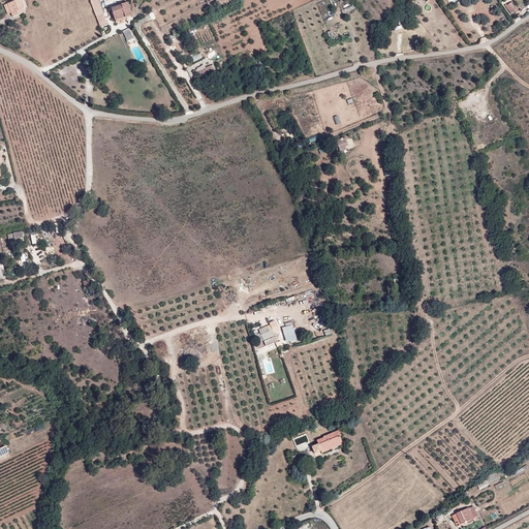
[(21,0),(17,0),(8,3),(11,13),(13,17),(23,12),(21,9),(24,8),(21,0)]
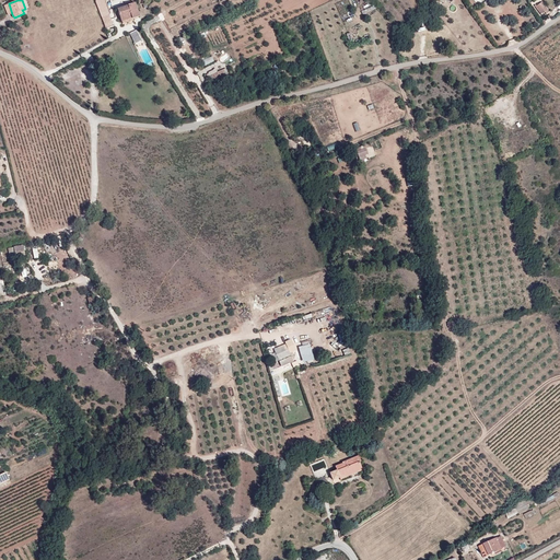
[(114,26),(103,0),(95,0),(107,30),(114,26)]
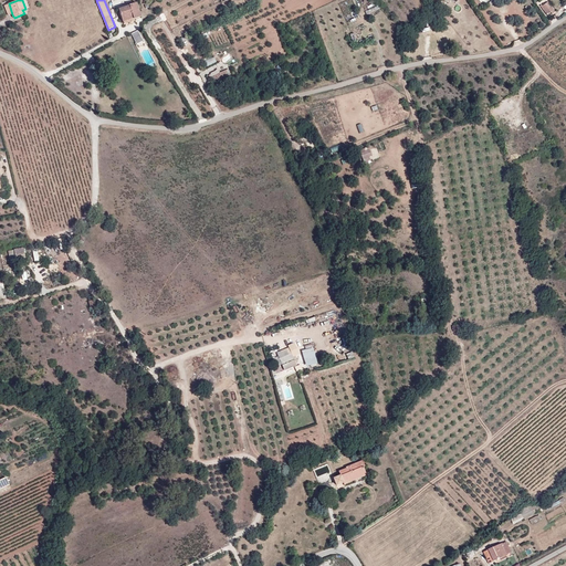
[(547,2),(541,8),(547,16),(549,13),(551,16),(555,12),(547,2)]
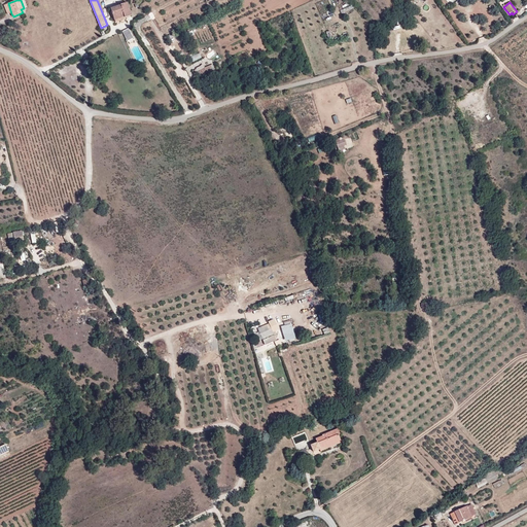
[(119,5),(115,6),(117,11),(112,13),(115,21),(125,16),(126,18),(132,15),(128,3),(124,4),(119,5)]
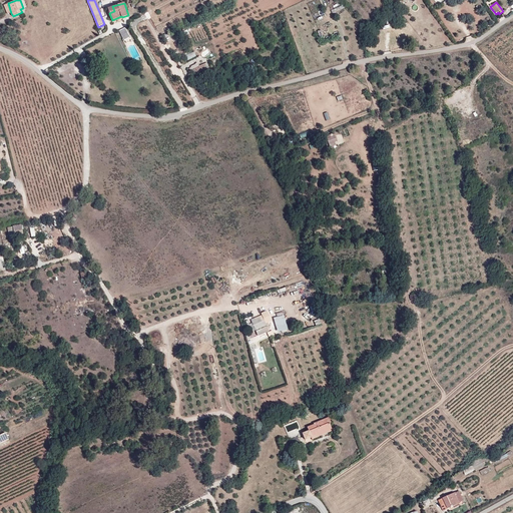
[(402,15),(399,10),(393,14),(397,19),(402,15)]
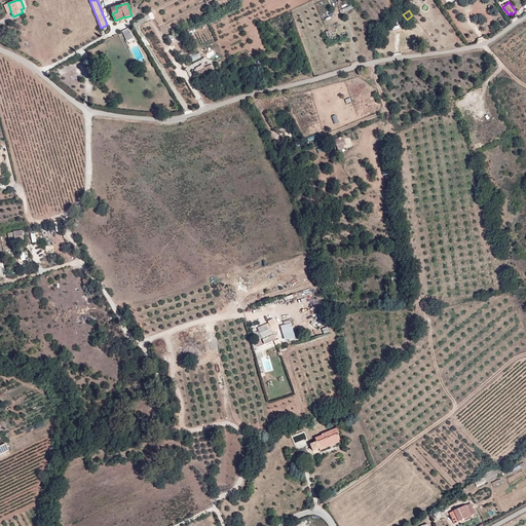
[(134,39),(129,32),(124,35),(128,42),(134,39)]
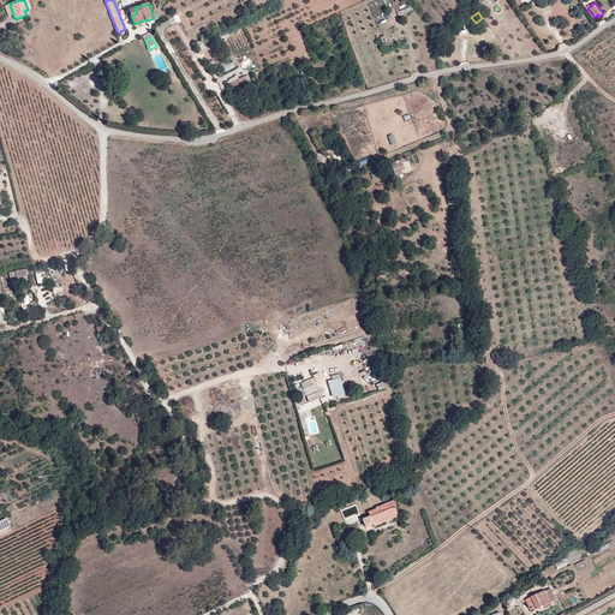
[(226,72),(236,67),(233,61),(224,65),(226,72)]
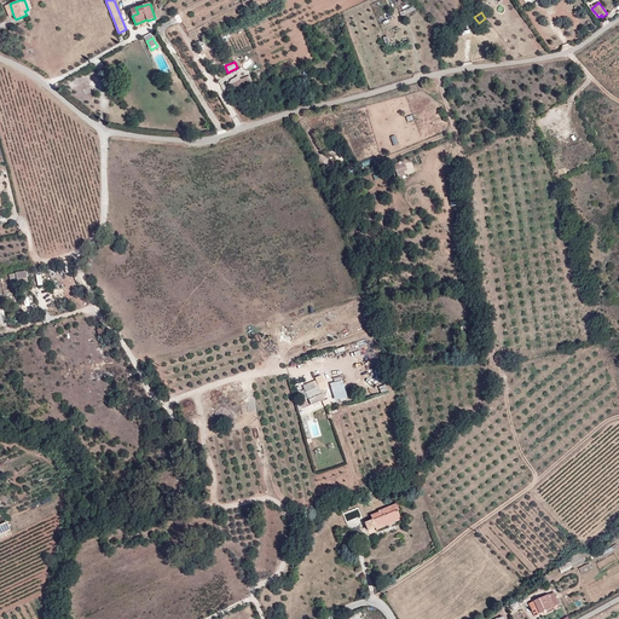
[(235,90),(249,84),(246,77),(241,80),(238,75),(236,76),(236,77),(230,80),(235,90)]
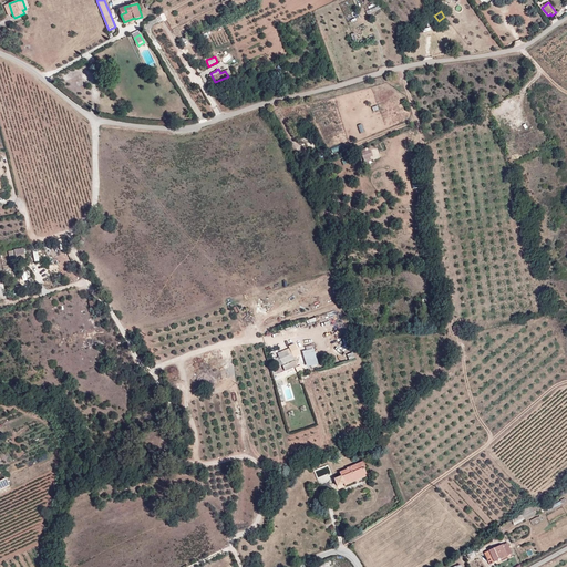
[(364,160),(373,156),(370,150),(362,153),(364,160)]
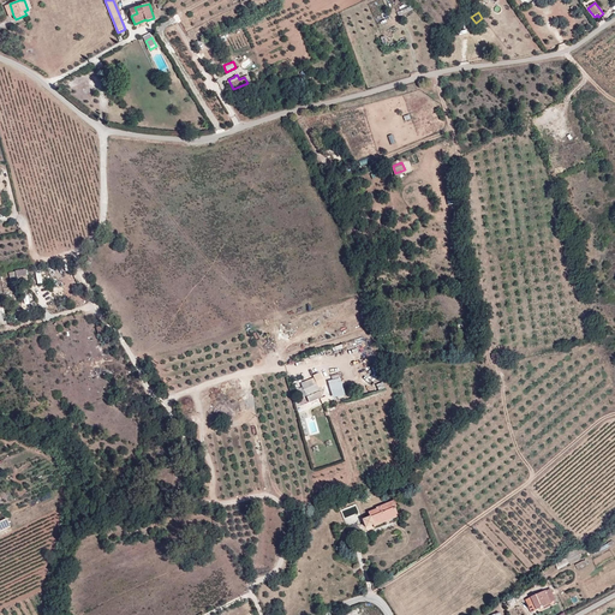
[(79,258),(85,267),(91,263),(85,255),(79,258)]
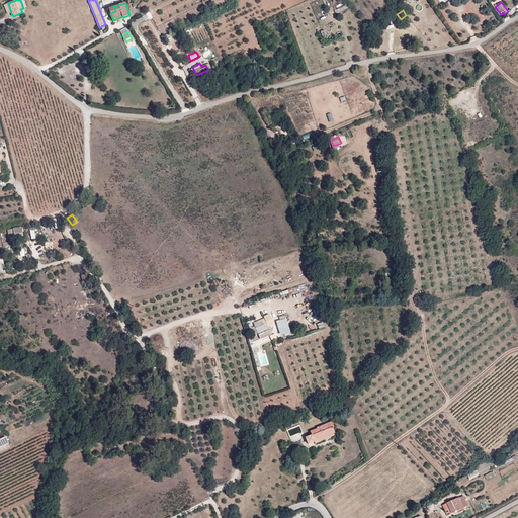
[(21,227),(13,228),(14,235),(22,233),(21,227)]
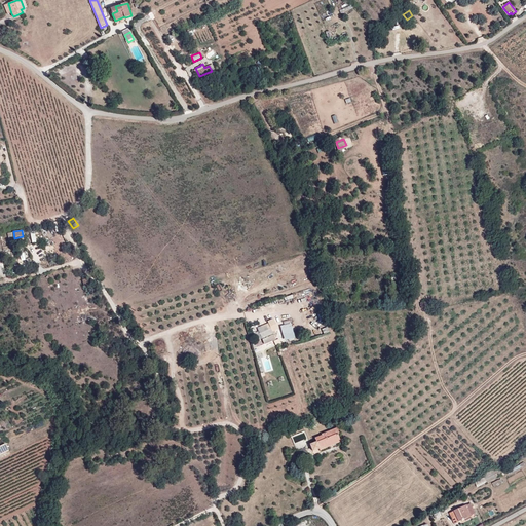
[(285,340),(295,338),(292,320),(284,321),(285,325),(282,325),(285,340)]
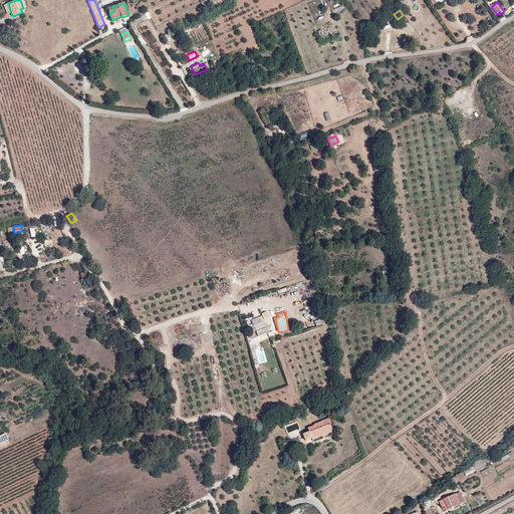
[(255,319),(252,320),(255,328),(256,331),(267,326),(264,319),(262,321),(261,318),(260,319),(255,320),(255,319)]
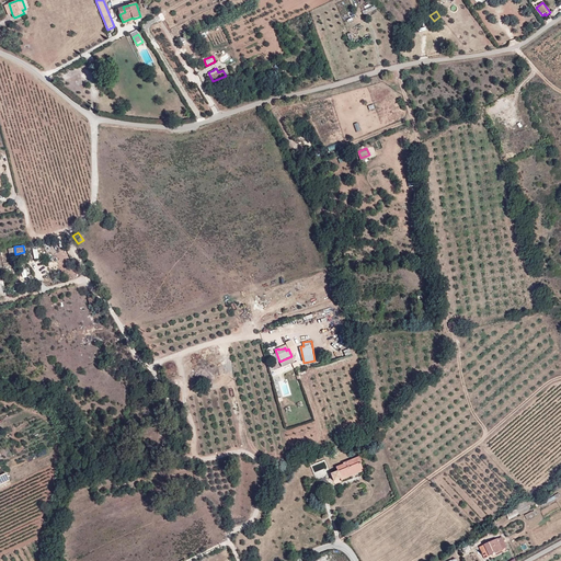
[(270,366),(274,376),(286,371),(284,366),(279,367),(278,363),(270,366)]
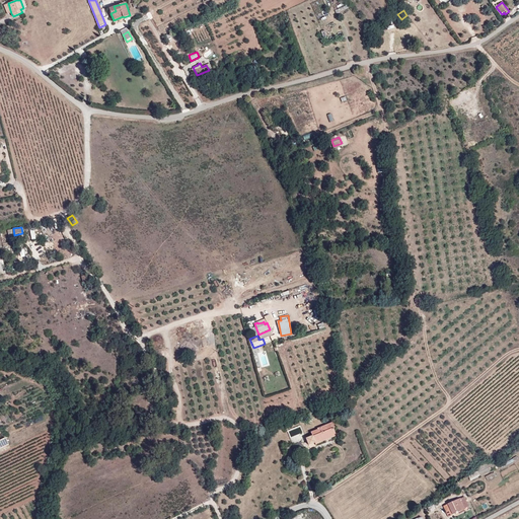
[(312,436),(306,439),(309,445),(315,443),(315,444),(325,440),(324,438),(330,435),(331,437),(337,436),(332,428),(335,427),(332,422),(317,428),(317,429),(311,432),(312,436)]
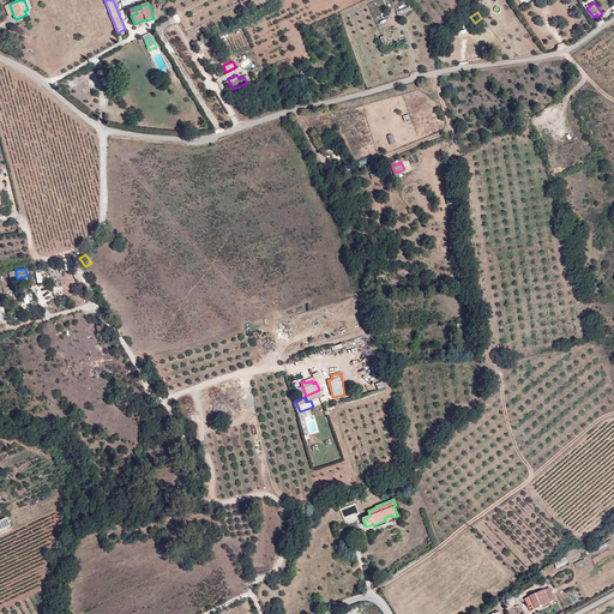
[(0,521),(0,529),(11,524),(7,517),(0,521)]
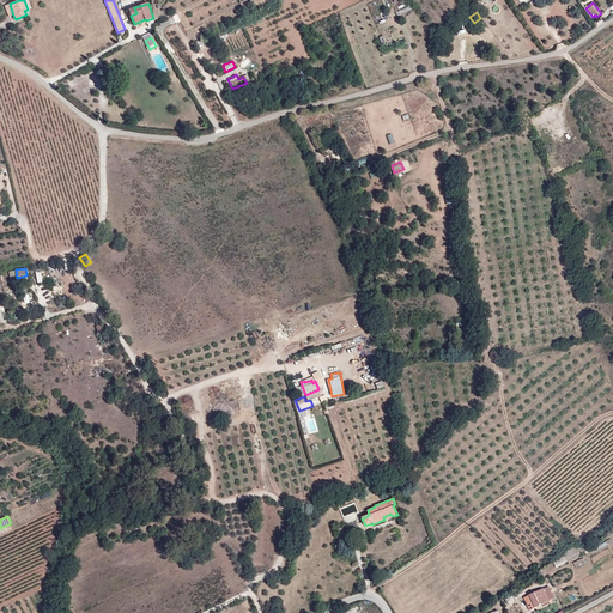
[(351,535),(359,532),(356,522),(347,526),(351,535)]
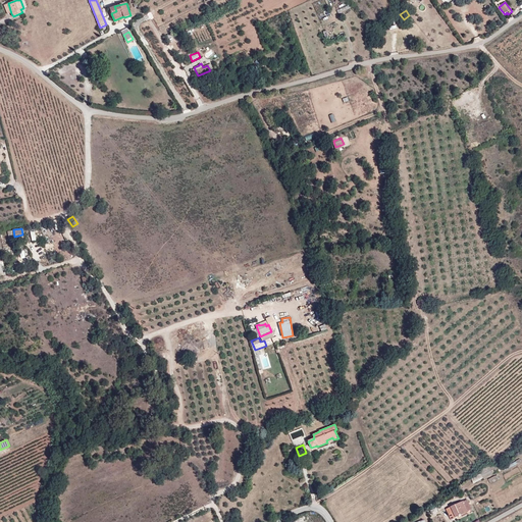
[(290,460),(295,458),(292,449),(286,451),(290,460)]
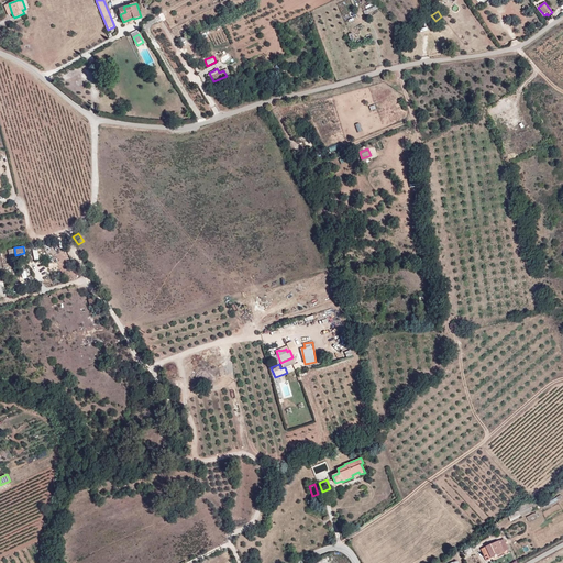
[(522,517),(532,510),(529,504),(518,509),(522,517)]
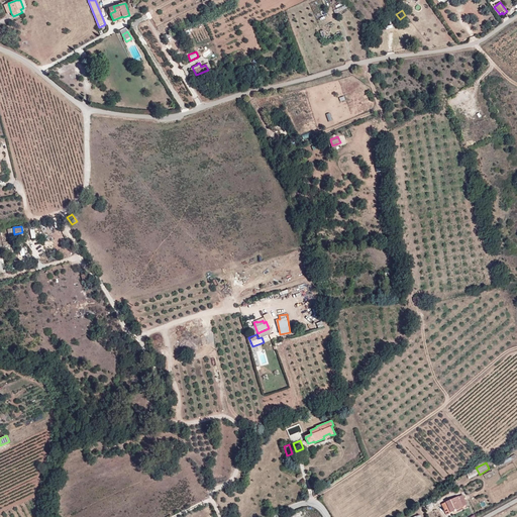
[(463,495),(458,497),(463,507),(468,505),(463,495)]
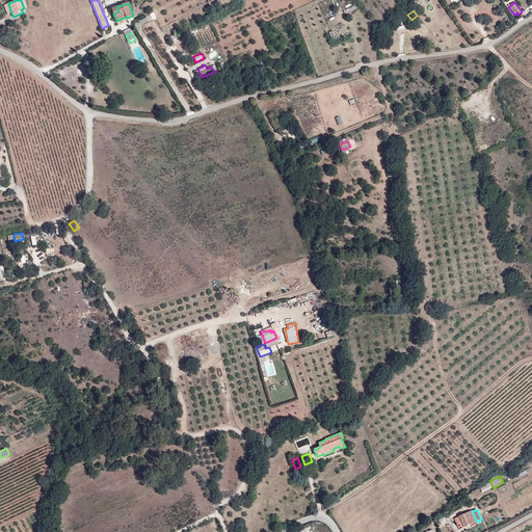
[(477,522),(472,511),(472,510),(455,519),(460,530),(477,522)]
